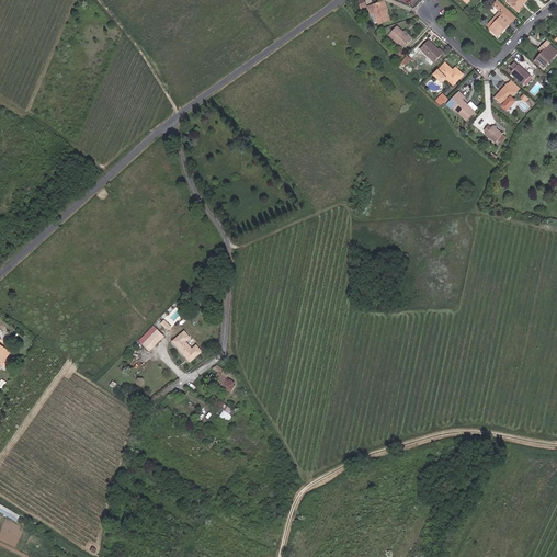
[(389,6),(388,7),(385,0),(376,0),(372,2),(375,9),(379,8),(384,19),(394,15),(389,6)]
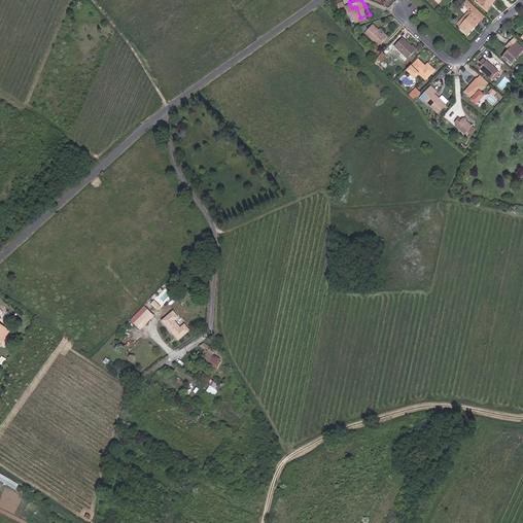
[(478,19),(476,16),(479,13),(466,2),(463,5),(464,6),(453,19),(457,22),(456,24),(459,26),(458,27),(464,33),(472,26),(474,27),(476,24),(475,22),(478,19)]
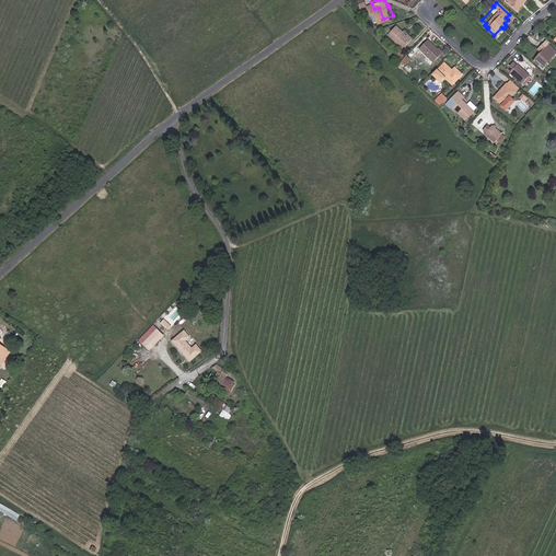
[(401,46),(408,38),(401,31),(402,30),(396,24),(387,33),(401,46)]
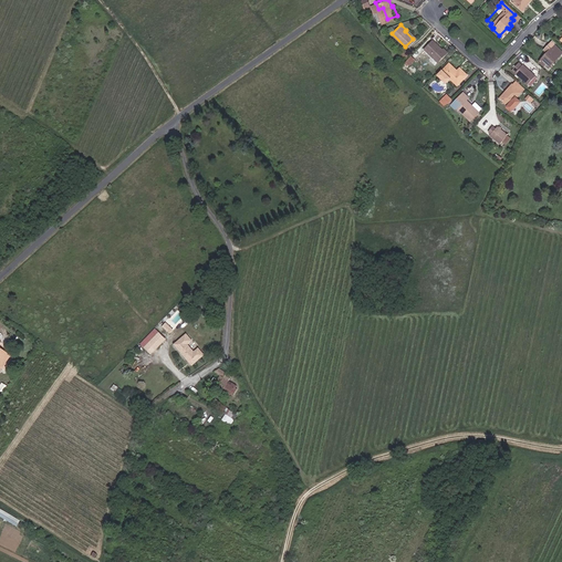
[(499,35),(501,37),(509,29),(507,28),(499,35)]
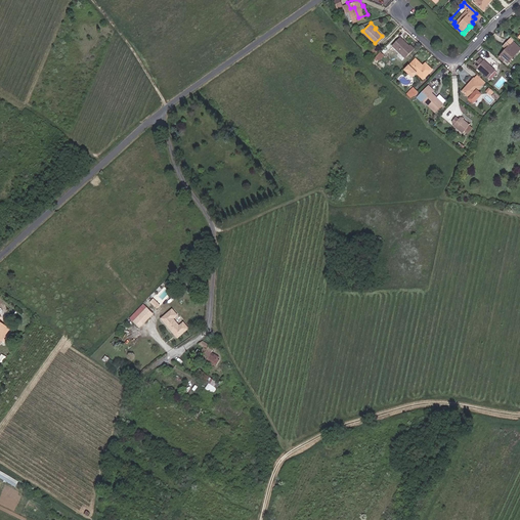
[(382,36),(384,34),(377,27),(376,28),(375,29),(382,36)]
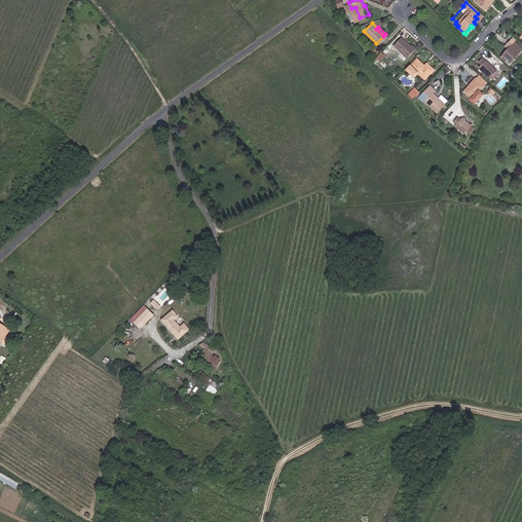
[(405,57),(415,47),(411,44),(410,45),(402,37),(394,45),(405,57)]
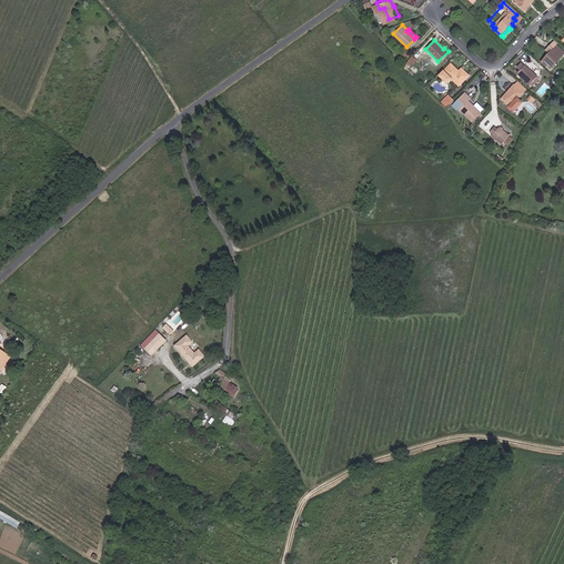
[(549,62),(552,66),(562,54),(559,51),(553,47),(542,61),(546,64),(549,62)]
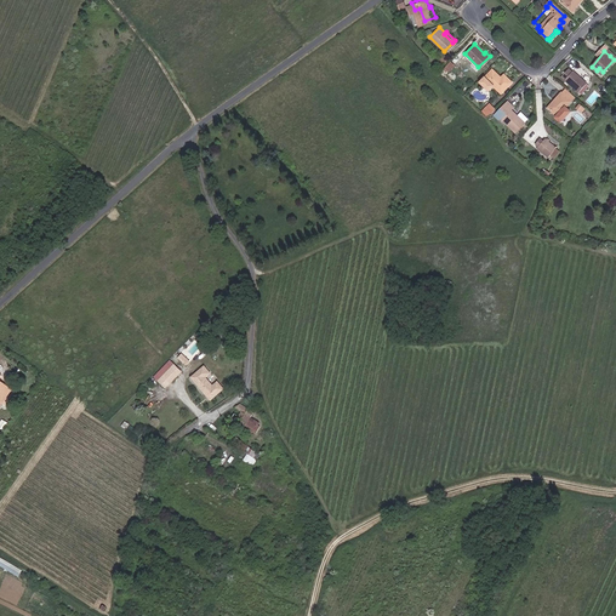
[(435,61),(439,66),(448,57),(443,53),(435,61)]
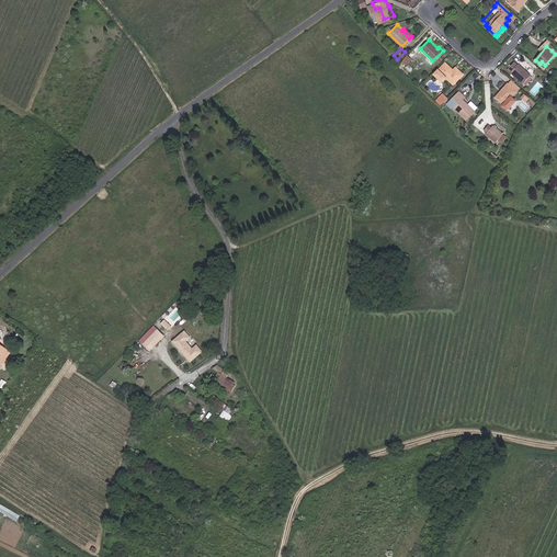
[(401,61),(406,65),(410,59),(407,56),(401,61)]
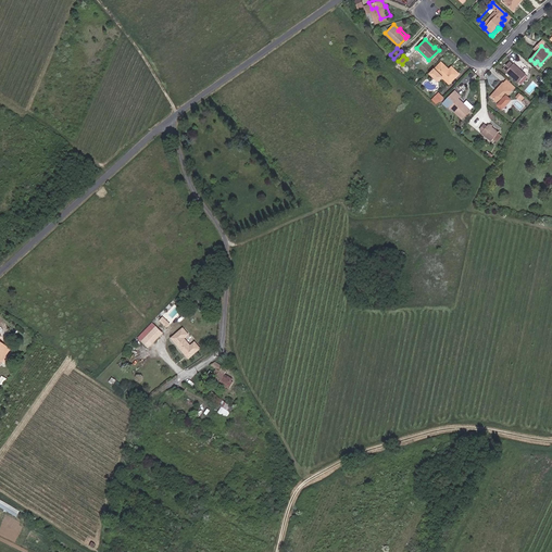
[(447,82),(456,72),(450,65),(448,69),(440,61),(428,73),(433,77),(437,73),(440,76),(447,82)]
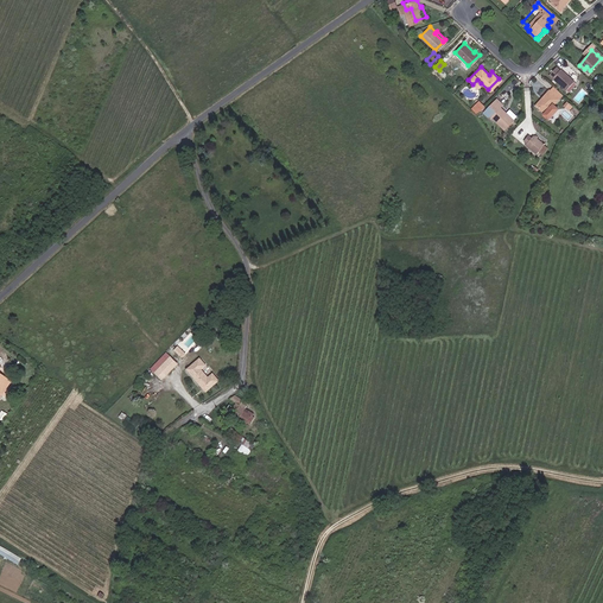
[(566,90),(573,82),(563,70),(560,73),(557,69),(550,76),(566,90)]
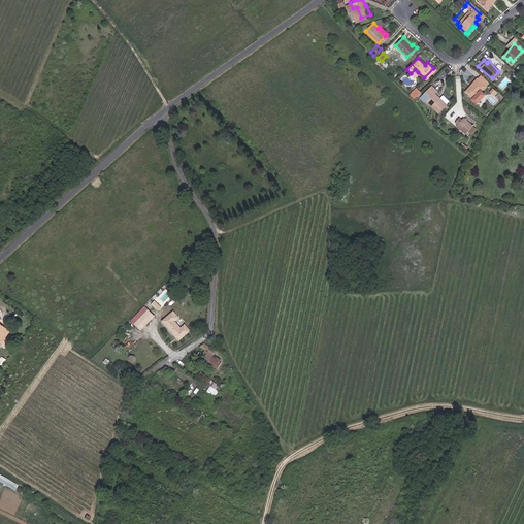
[(482,96),(479,93),(487,82),(481,76),(477,80),(476,79),(471,84),(473,86),(465,94),(471,100),(470,101),(475,104),(482,96)]
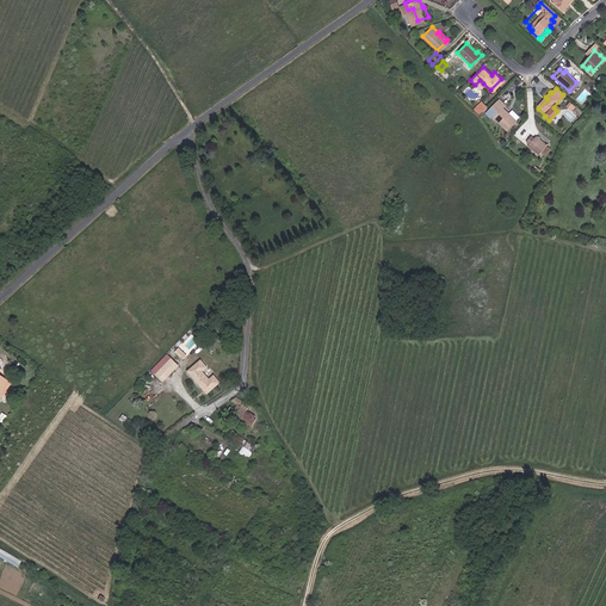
[(538,110),(538,109),(548,99),(545,97),(536,107),(538,110)]
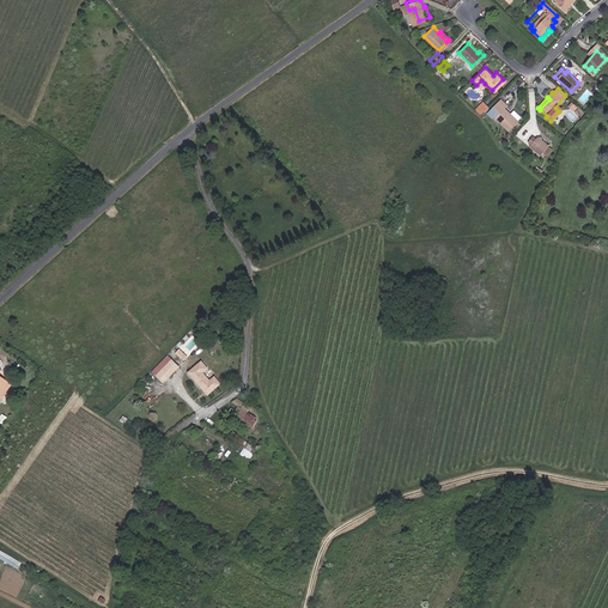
[(481,114),(488,107),(482,101),(475,107),(481,114)]
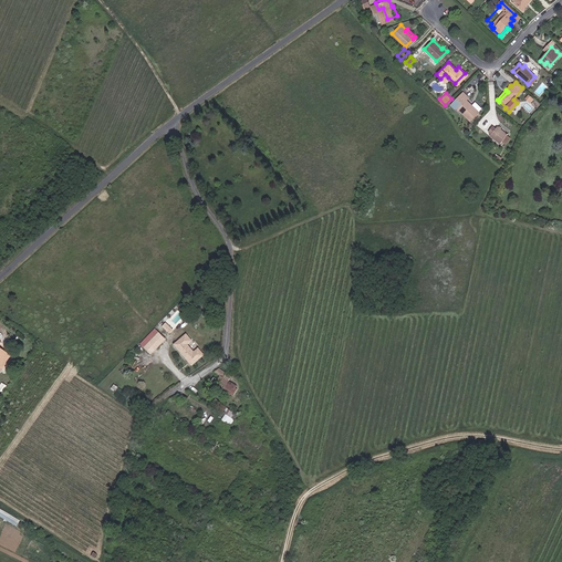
[(470,120),(478,112),(466,100),(467,99),(462,93),(454,102),(459,106),(458,108),(470,120)]
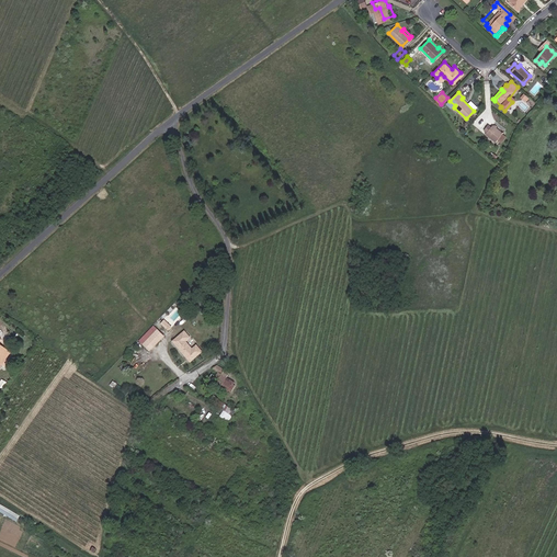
[(495,140),(501,132),(490,125),(489,127),(486,124),(482,129),(486,132),(485,134),(495,140)]
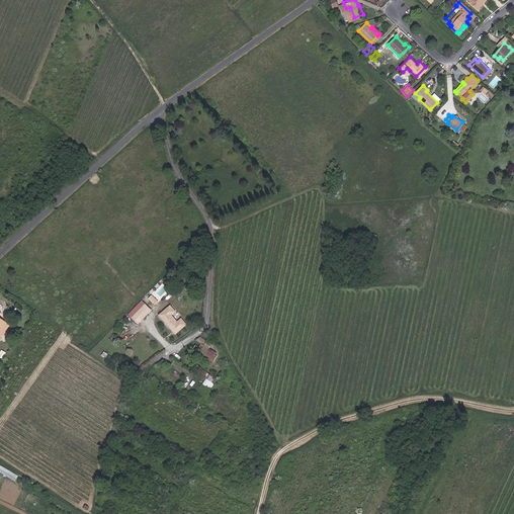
[(156,290),(153,294),(160,301),(163,297),(156,290)]
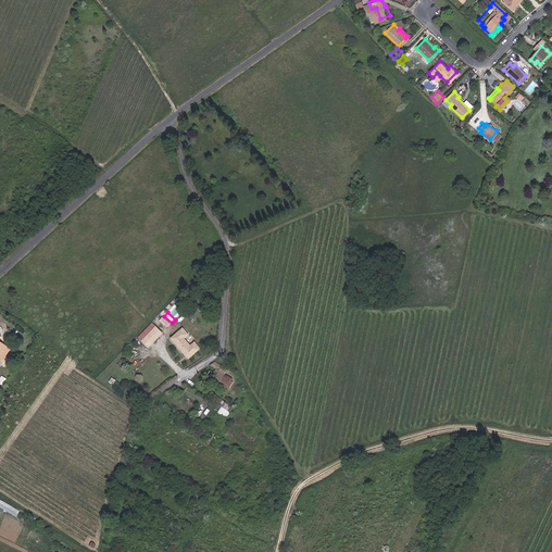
[(146,336),(152,342),(166,328),(160,322),(146,336)]
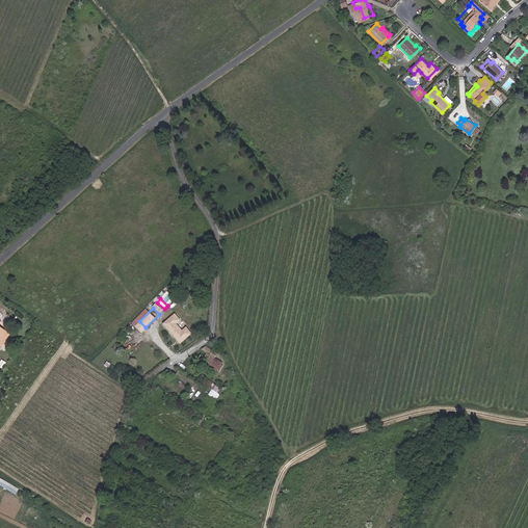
[(187,325),(180,318),(183,314),(179,309),(168,319),(185,337),(195,327),(191,322),(187,325)]
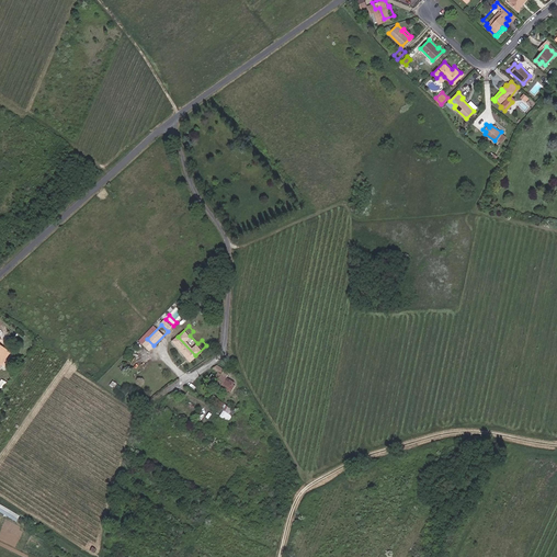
[(10,362),(19,348),(7,341),(3,339),(7,334),(1,330),(0,332),(0,349),(4,353),(2,357),(10,362)]
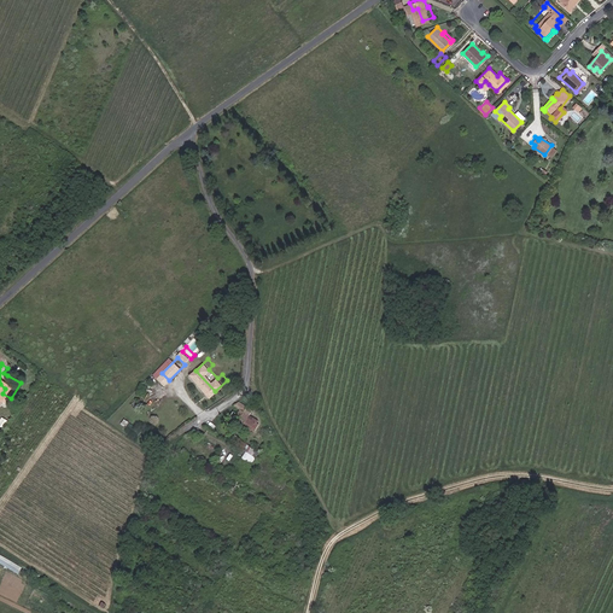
[(11,398),(12,400),(22,384),(21,383),(11,398)]
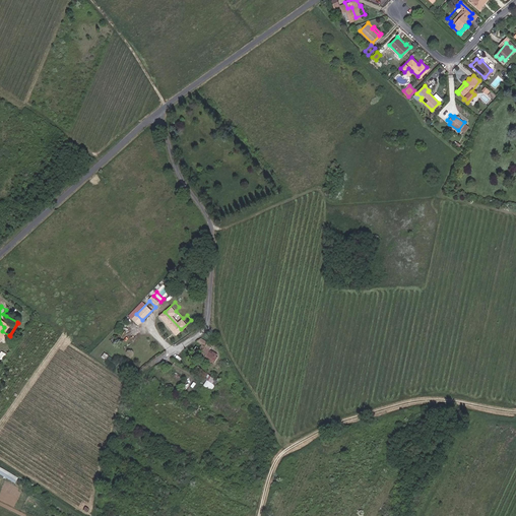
[(197,343),(205,348),(213,335),(208,332),(206,336),(207,337),(205,340),(201,338),(197,343)]
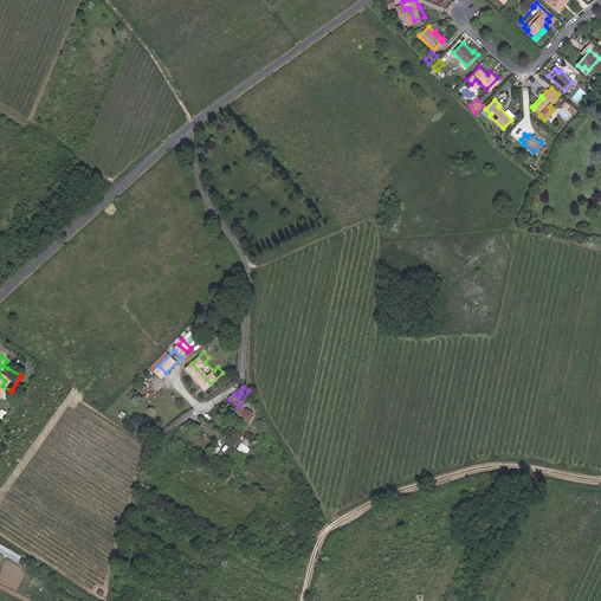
[(252,404),(249,401),(253,394),(249,391),(239,406),(256,415),(259,408),(257,406),(258,404),(253,401),(252,404)]
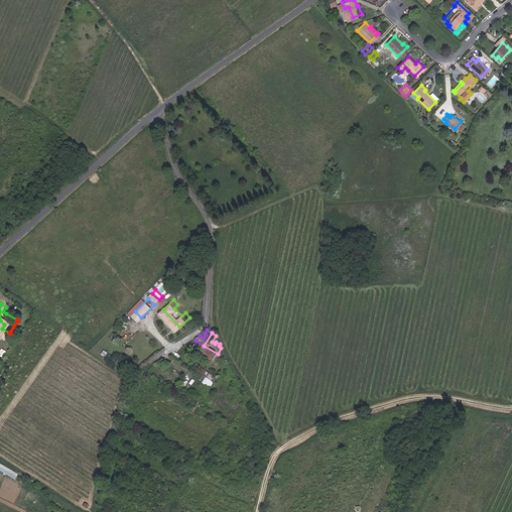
[(207,369),(211,365),(203,360),(200,364),(207,369)]
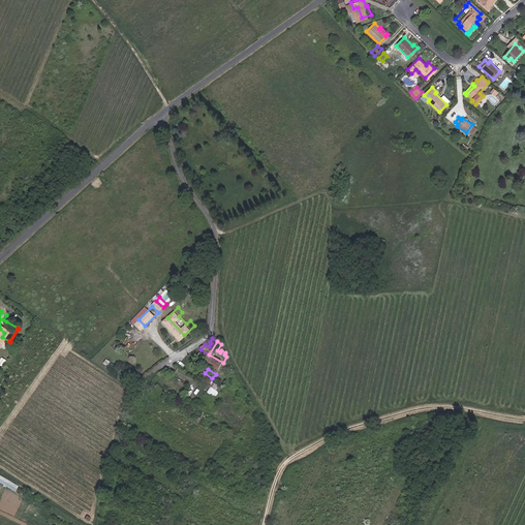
[(220,394),(227,383),(219,377),(212,388),(220,394)]
